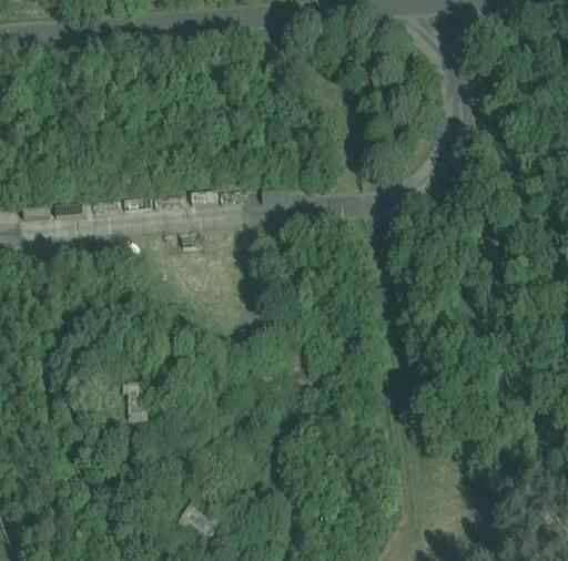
[(483,184),(468,171),(459,181),(475,194),(483,184)]
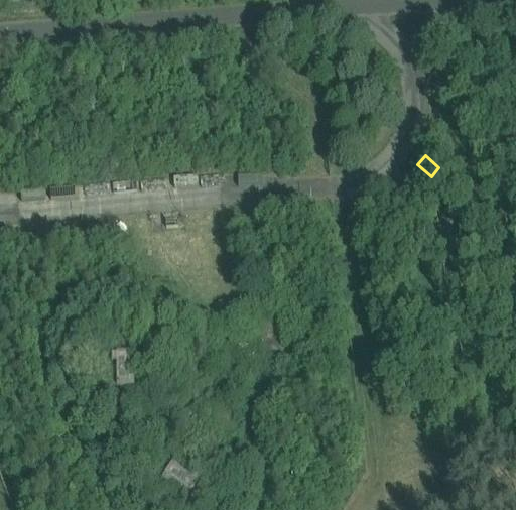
[(410,173),(403,182),(417,195),(425,185),(410,173)]
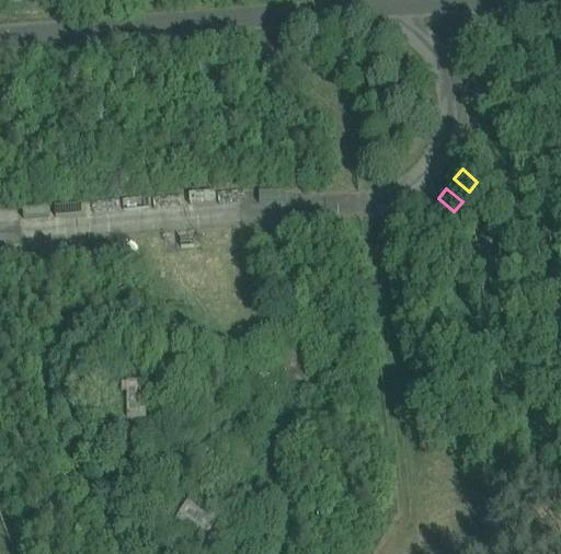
[(140,404),(140,399),(140,378),(122,378),(122,388),(126,388),(126,414),(146,413),(146,404),(140,404)]
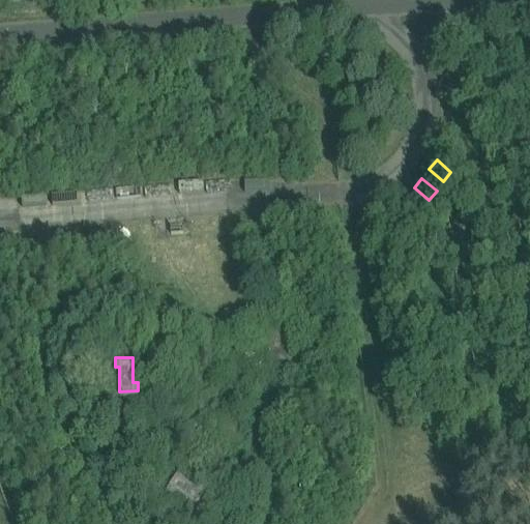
[(207,487),(200,482),(197,485),(177,471),(167,487),(174,491),(176,488),(197,501),(207,487)]
